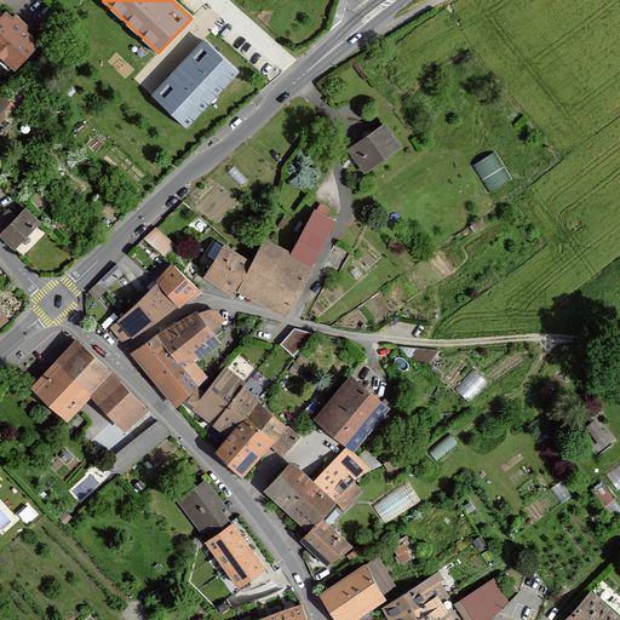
[(13,21),(7,15),(0,22),(0,55),(17,69),(39,45),(26,32),(28,29),(16,18),(13,21)]
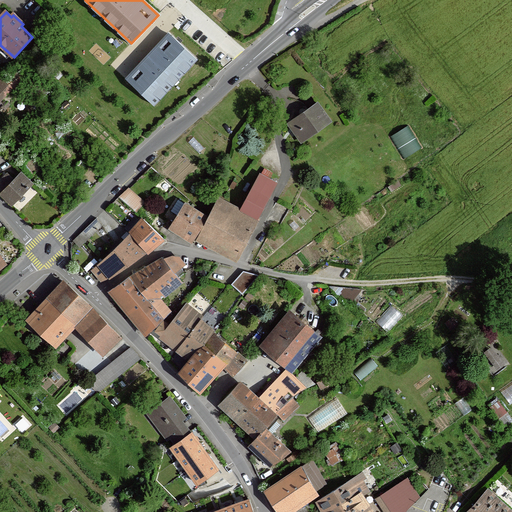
[(198,60),(167,32),(125,78),(156,106),(198,60)]
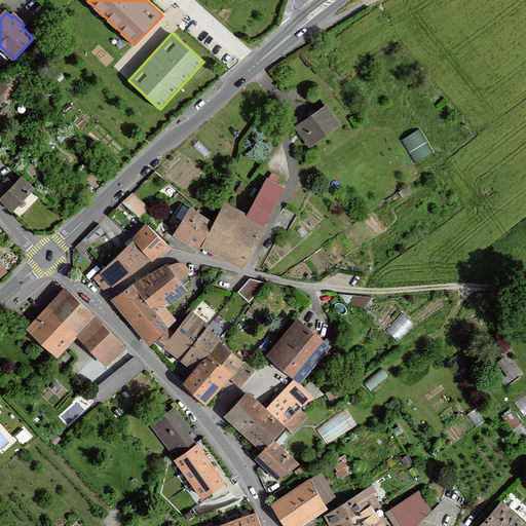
[(12,91),(0,80),(0,104),(1,105),(12,91)]
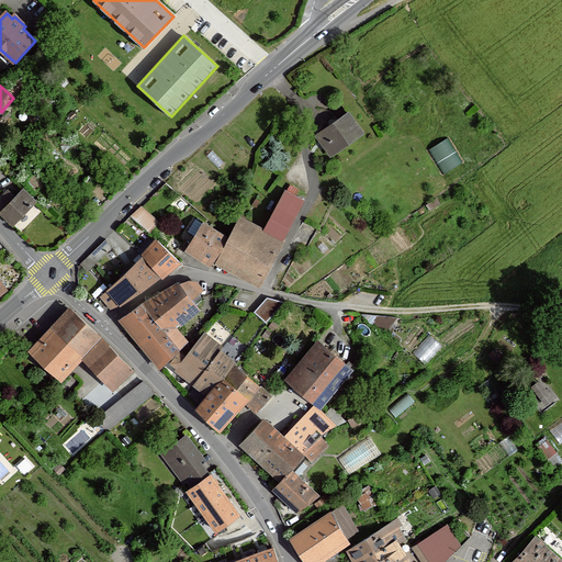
[(6,111),(3,113),(6,114),(0,121),(3,124),(11,115),(6,111)]
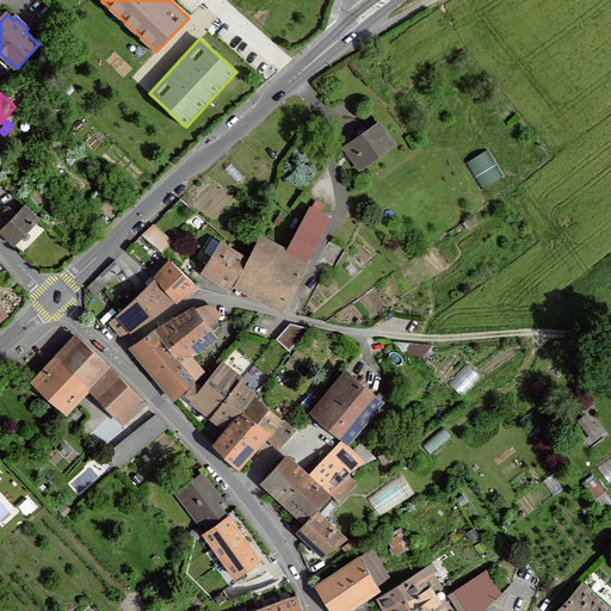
[(360,170),(395,144),(378,121),(344,146),(360,170)]
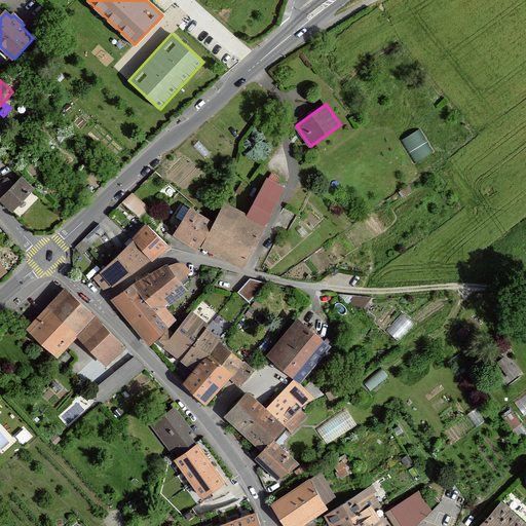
[(421,127),(404,138),(418,160),(436,150),(421,127)]
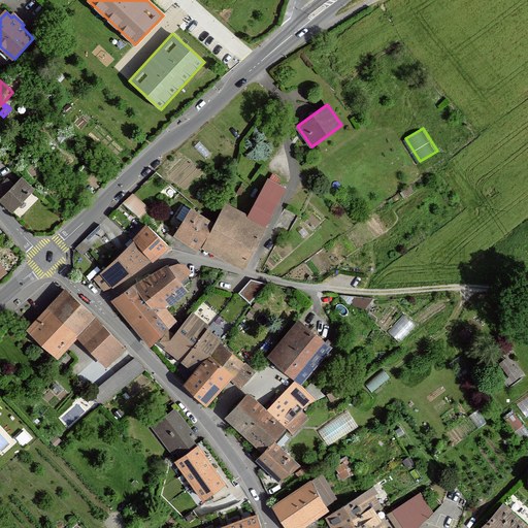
[(248,215),(227,203),(204,245),(242,266),(286,186),(268,176),(248,215)]
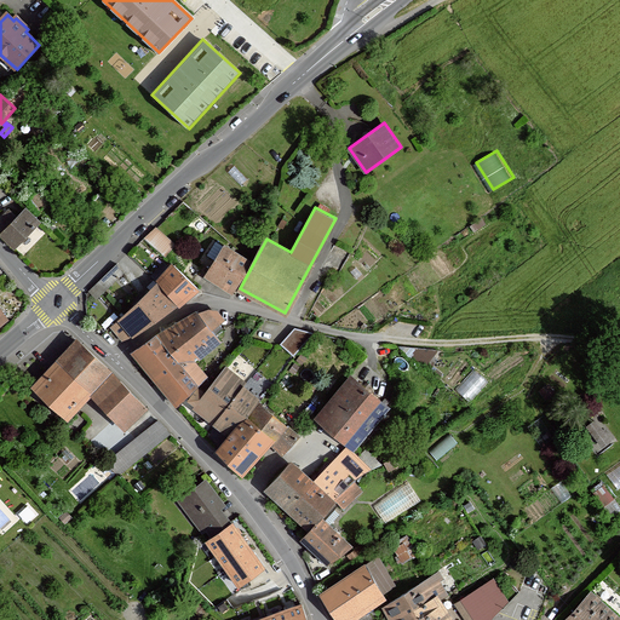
[(0,224),(6,230),(3,233),(16,246),(38,223),(24,211),(17,217),(9,210),(0,218),(0,224)]
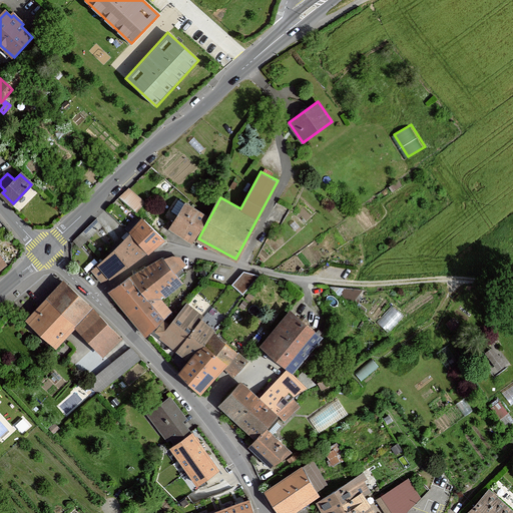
[(144,202),(128,188),(119,197),(135,211),(144,202)]
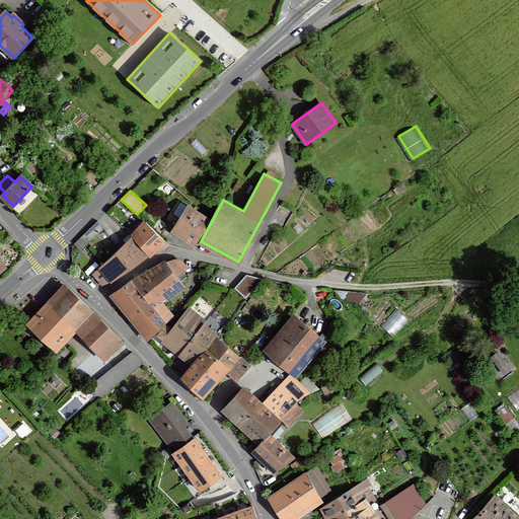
[(188,204),(171,229),(195,243),(210,217),(188,204)]
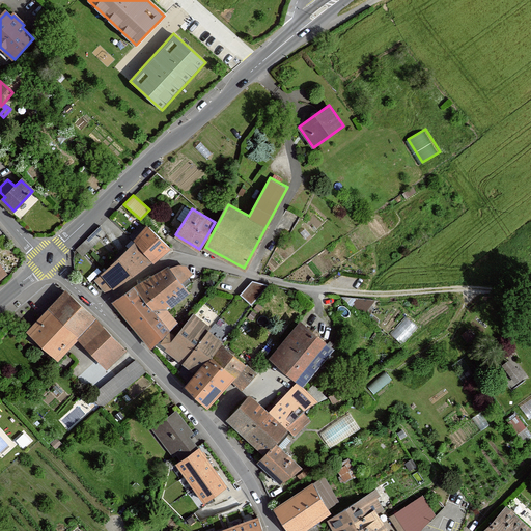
[(133,239),(135,241),(151,260),(168,246),(147,225),(133,239)]
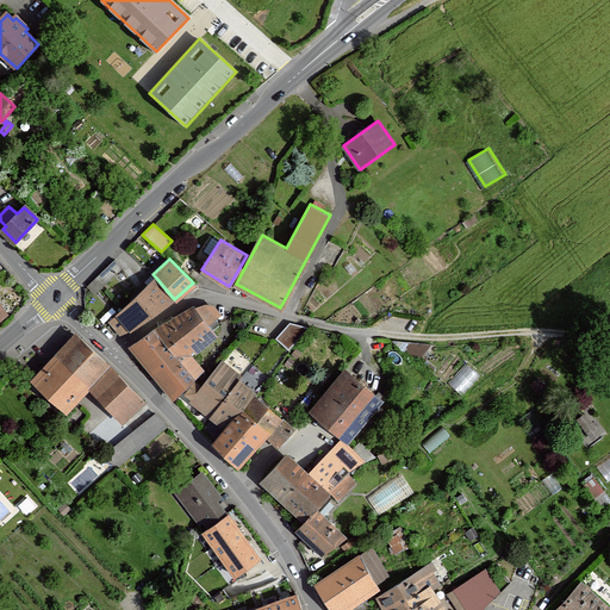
[(114,260),(87,286),(94,293),(122,267),(114,260)]
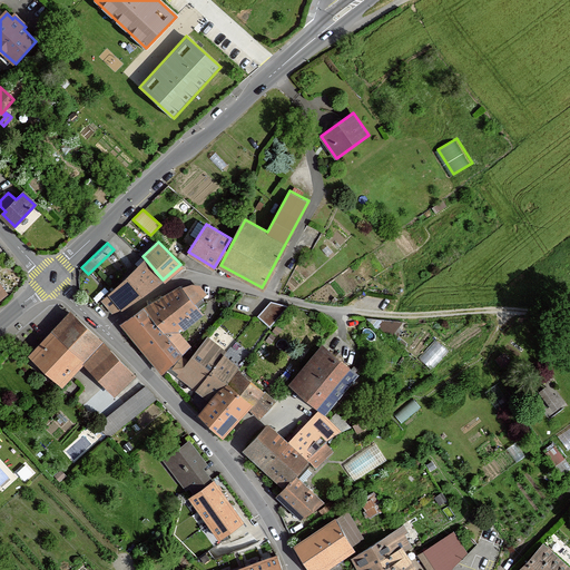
[(145,258),(101,301),(112,313),(123,308),(163,279),(145,258)]
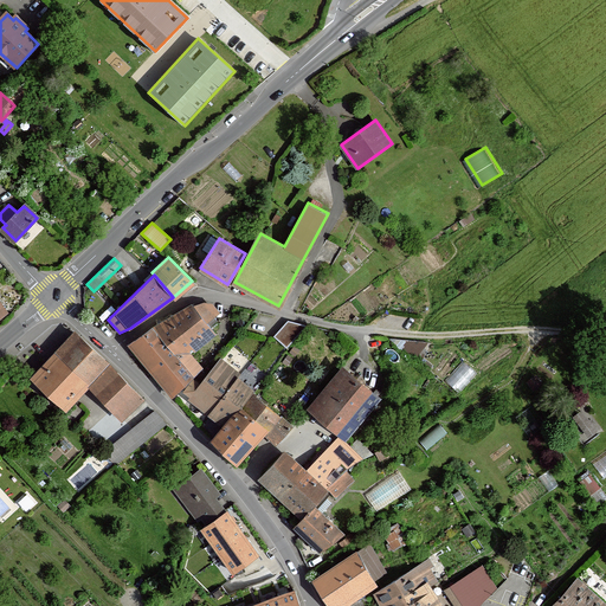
[(131,346),(173,397),(202,367),(189,353),(214,331),(193,304),(153,329),(131,346)]
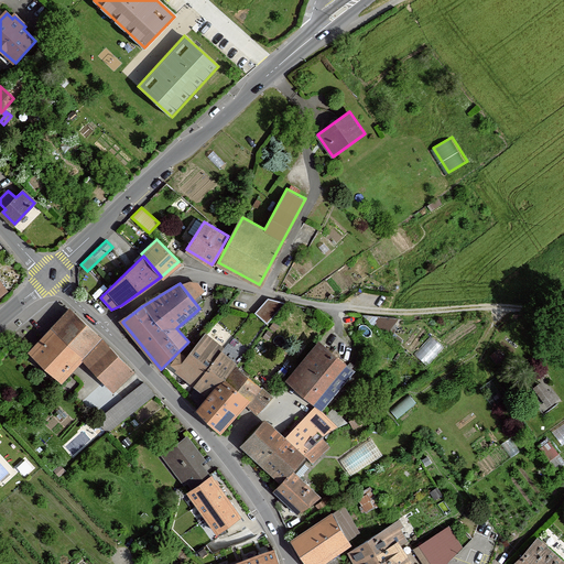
[(100,335),(69,307),(44,335),(30,350),(61,379),(69,369),(82,356),(100,335)]
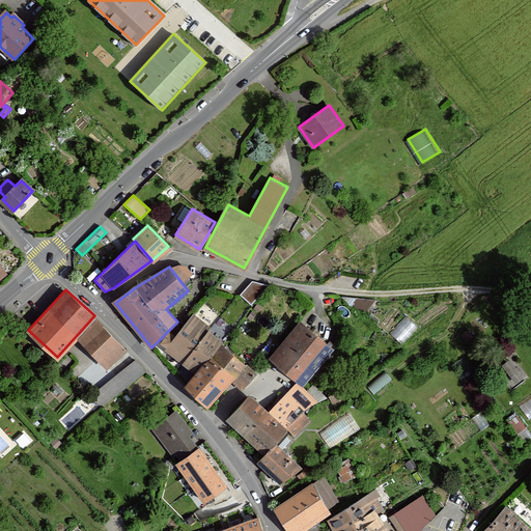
[(375,301),(342,297),(364,315),(375,301)]
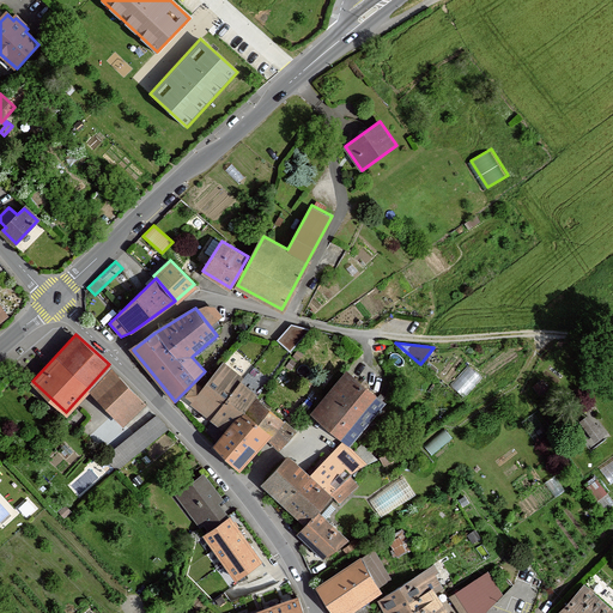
[(280,448),(295,431),(252,395),(254,393),(238,382),(243,377),(224,363),(202,389),(195,383),(186,395),(226,428),(213,443),(240,468),(258,448),(267,437),(280,448)]
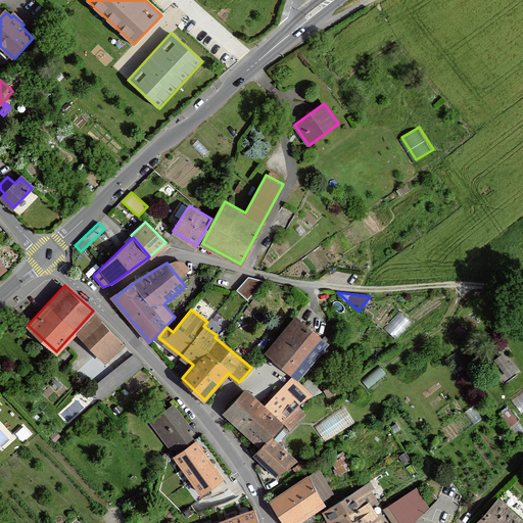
[(403,311),(388,327),(397,335),(413,319),(403,311)]
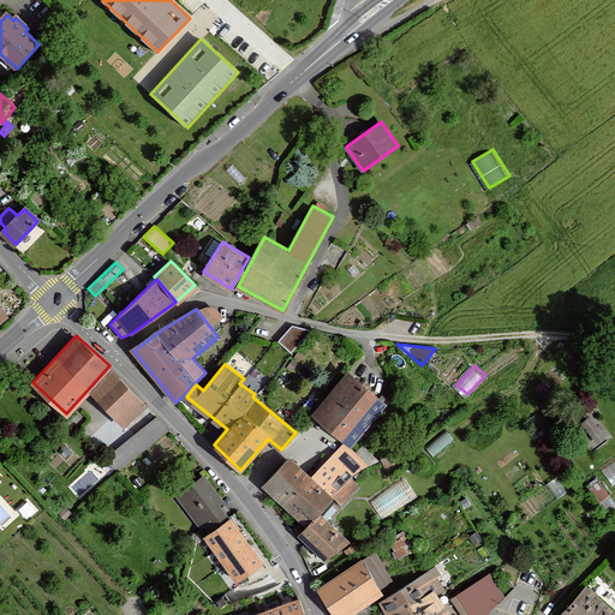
[(112,370),(112,369),(91,389),(124,423),(144,404),(112,370)]
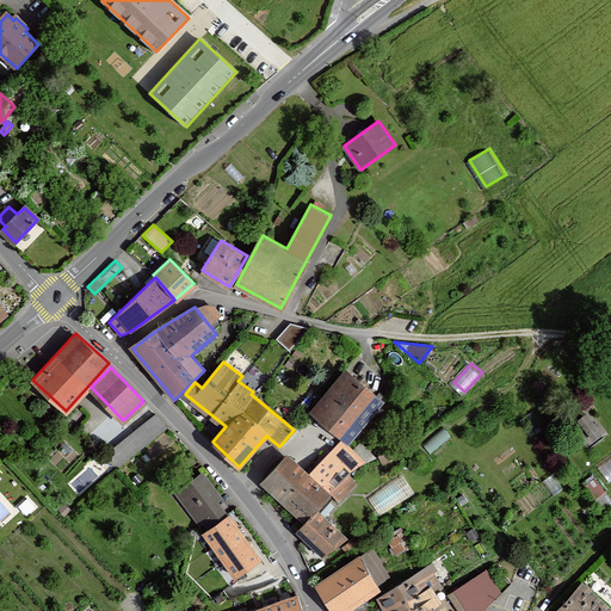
[(347,370),(312,411),(340,436),(347,442),(383,400),(347,370)]
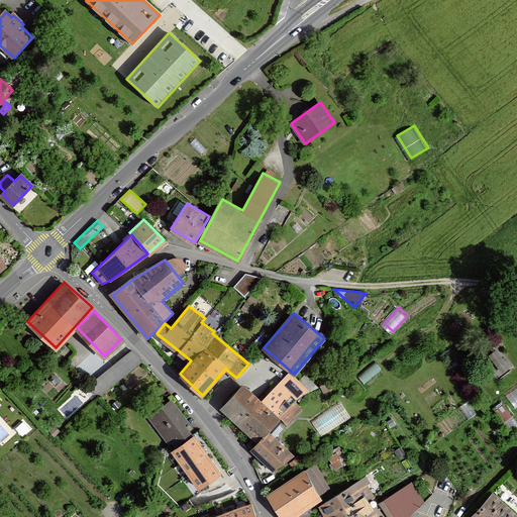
[(457,320),(449,326),(454,334),(463,327),(457,320)]
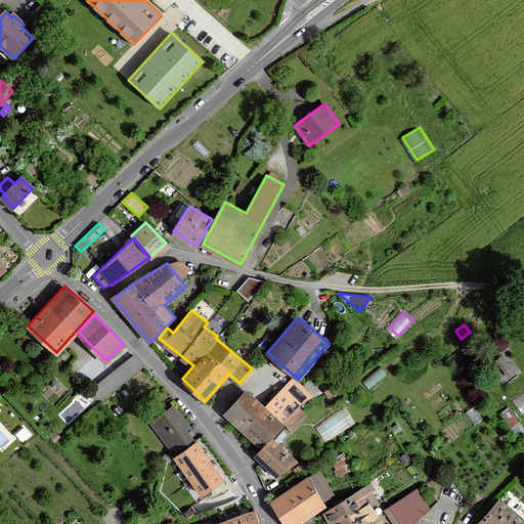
[(449,345),(442,350),(447,358),(454,353),(449,345)]
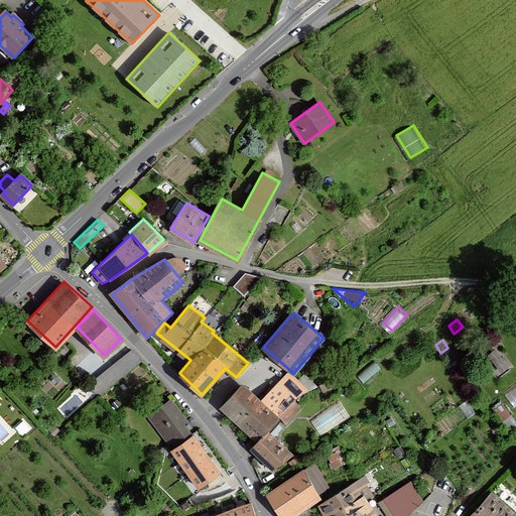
[(140,361),(131,350),(90,384),(99,395),(140,361)]
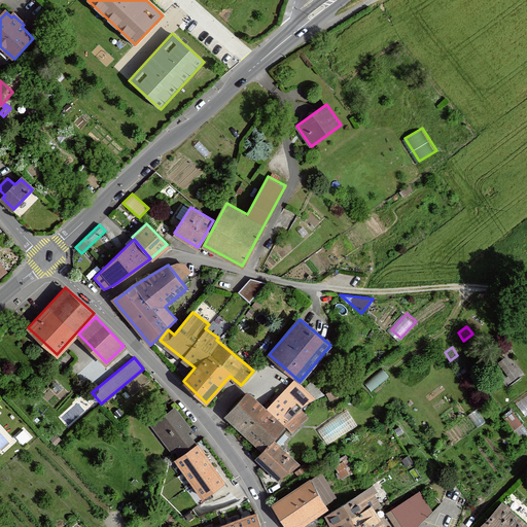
[(505,357),(499,362),(512,379),(518,374),(505,357)]
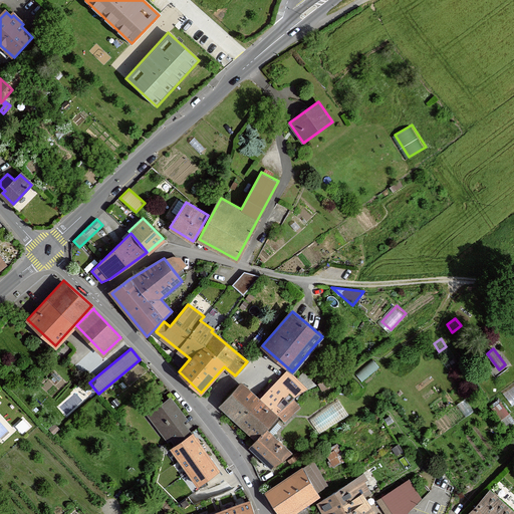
[(376,358),(359,373),(366,381),(383,366),(376,358)]
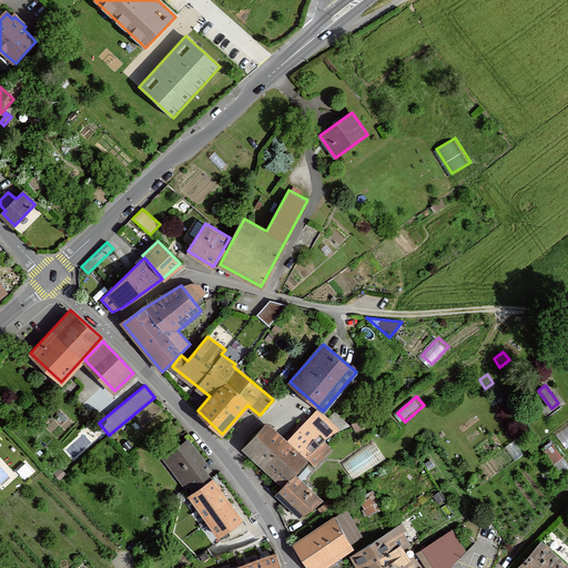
[(317,412),(290,439),(308,457),(315,466),(333,450),(325,439),(340,430),(317,412)]
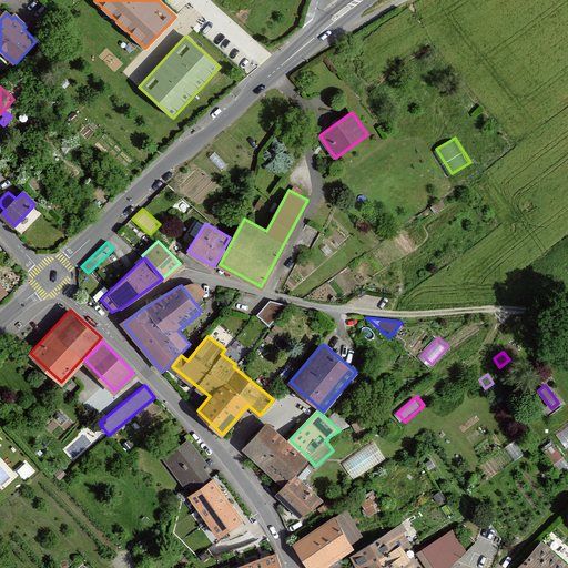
[(284,486),(294,474),(308,457),(290,439),(267,421),(257,432),(244,447),(284,486)]
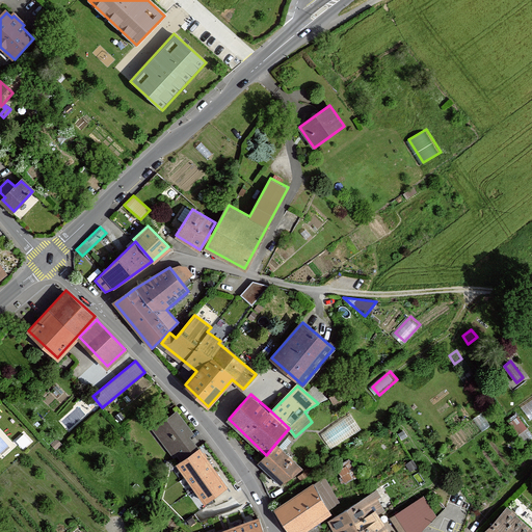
[(192,431),(177,410),(153,428),(175,455),(177,453),(183,460),(198,448),(188,434),(192,431)]
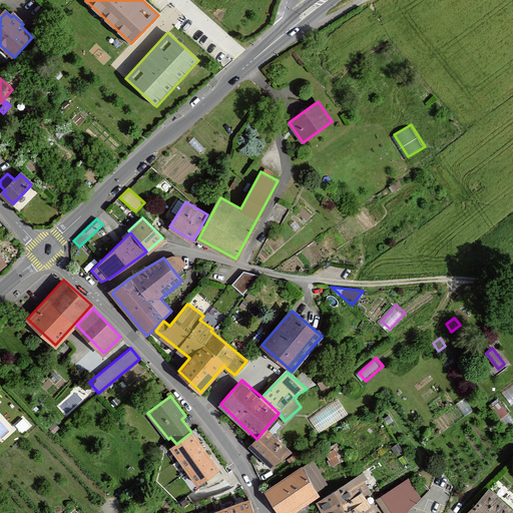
[(512,418),(500,401),(491,407),(506,428),(512,423),(512,418)]
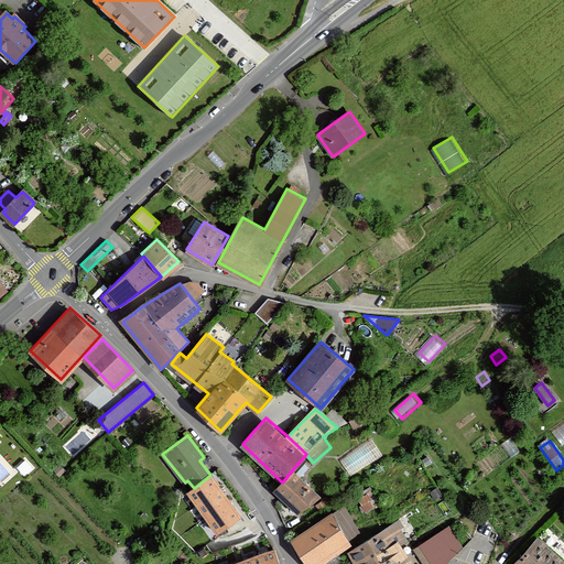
[(274,490),(297,512),(318,496),(292,470),(282,483),(274,490)]
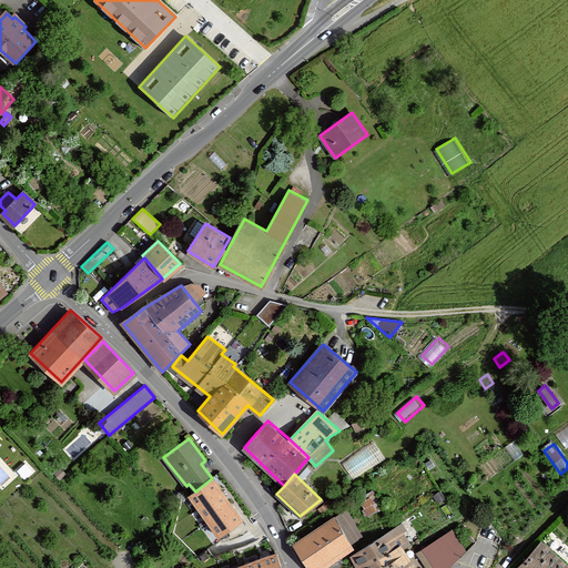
[(195,492),(189,496),(219,539),(244,520),(214,478),(212,478),(195,492)]
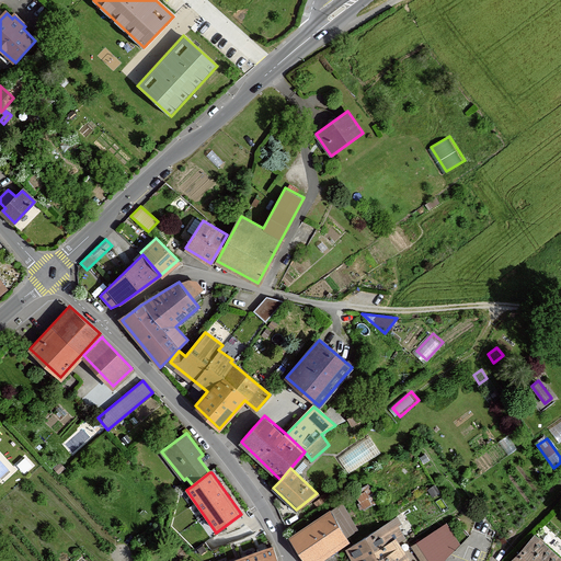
[(359,493),(367,507),(381,500),(374,484),(359,493)]
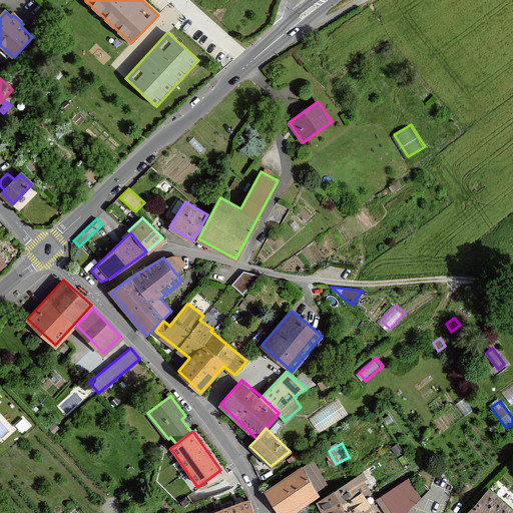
[(314,460),(266,492),(280,512),(286,512),(328,484),(314,460)]
